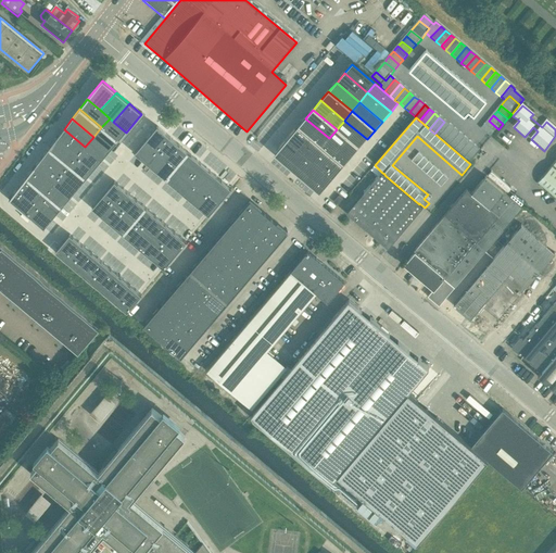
[(126,133),(113,122),(110,118),(101,127),(118,142),(126,133)]
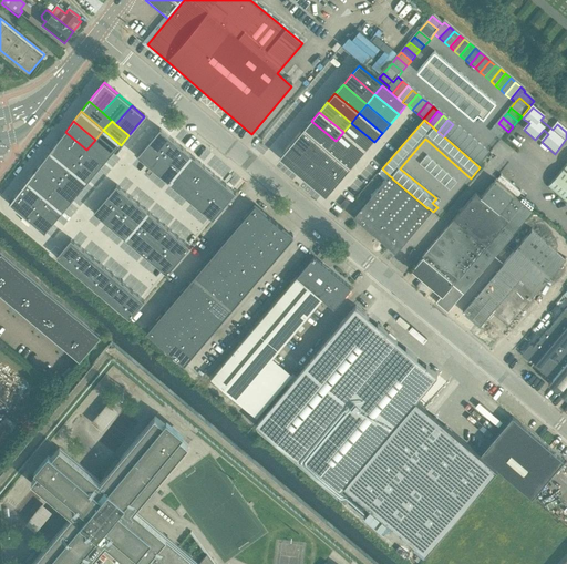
[(336,141),(311,121),(303,131),(316,141),(328,151),(336,141)]
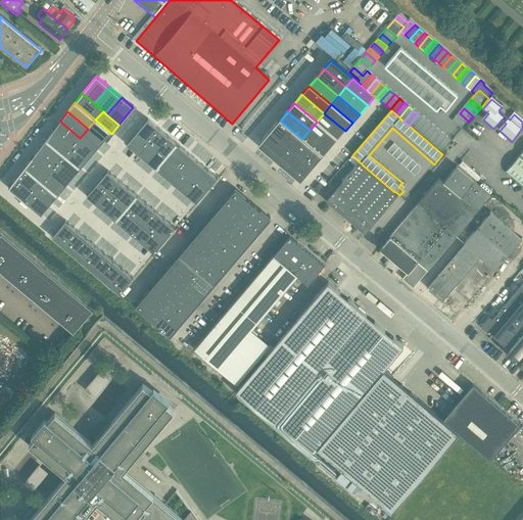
[(324,113),(317,122),(338,140),(345,131),(324,113)]
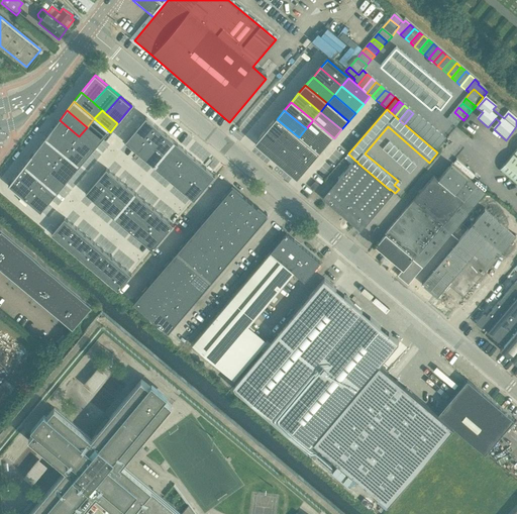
[(454,112),(450,117),(459,124),(463,120),(454,112)]
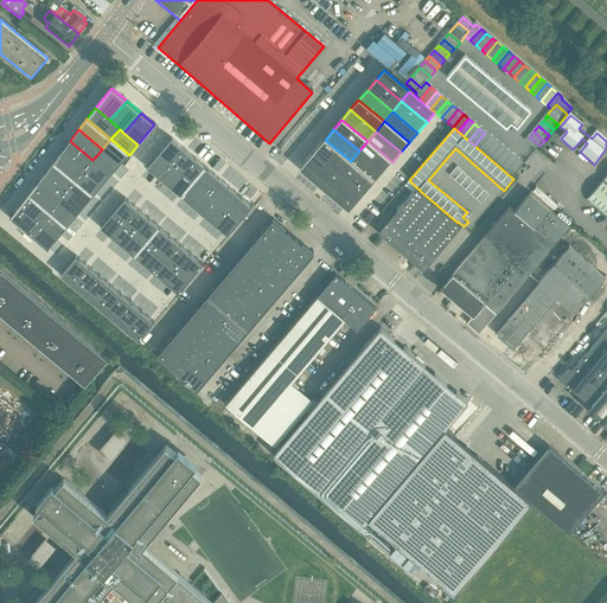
[(485,133),(474,146),(480,149),(491,138),(485,133)]
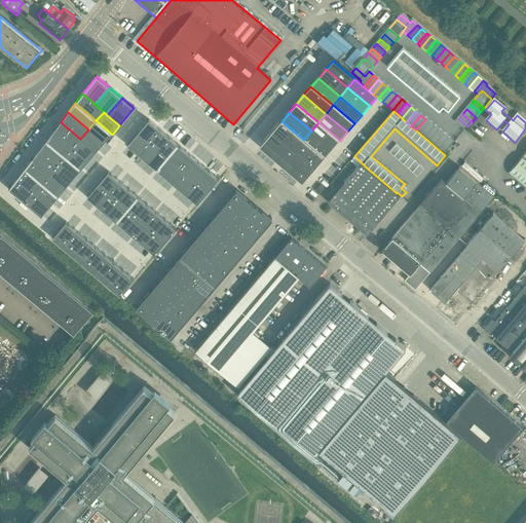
[(425,119),(416,129),(420,134),(429,123),(425,119)]
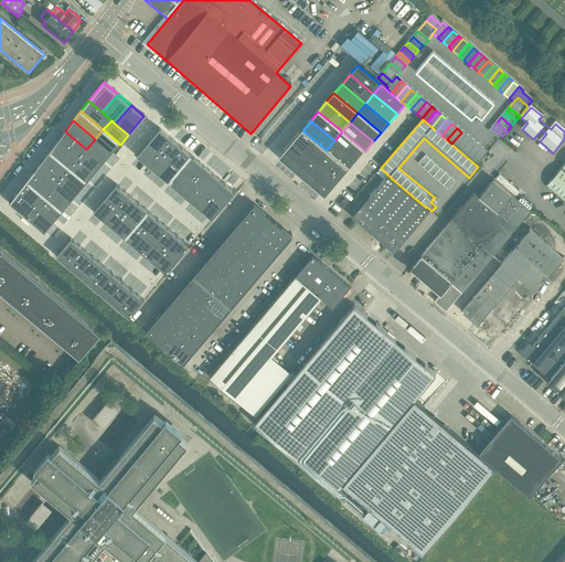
[(492,128),(488,133),(499,141),(502,136),(492,128)]
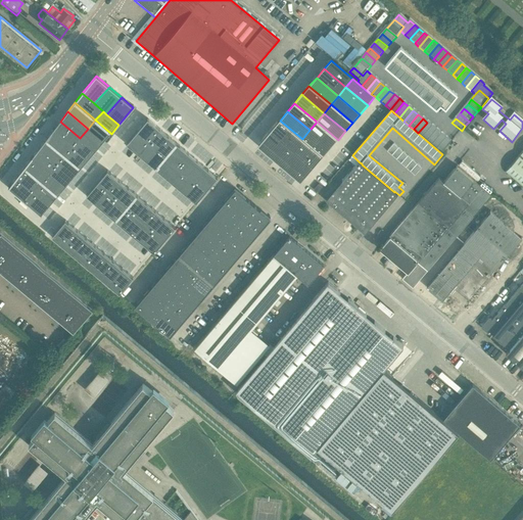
[(111,134),(95,120),(88,129),(103,142),(111,134)]
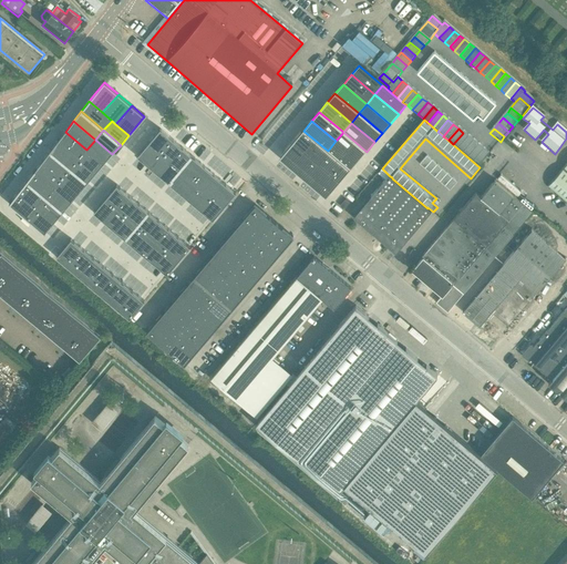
[(303,131),(281,157),(294,167),(316,141),(303,131)]
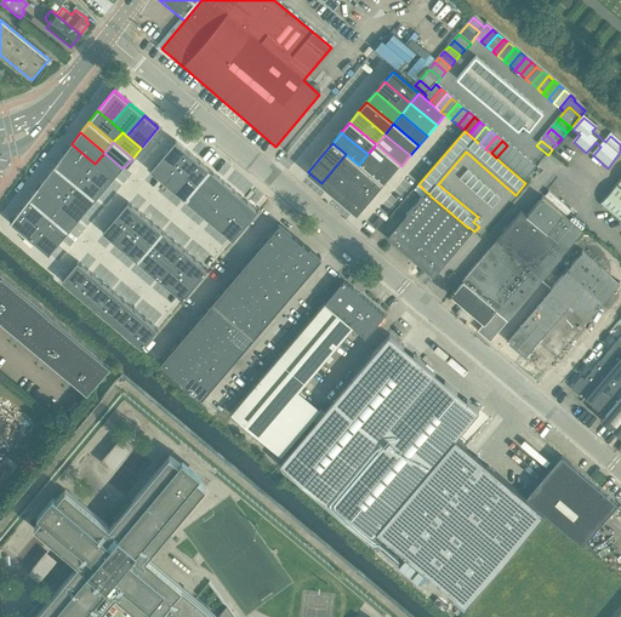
[(95,164),(72,144),(63,155),(86,173),(95,164)]
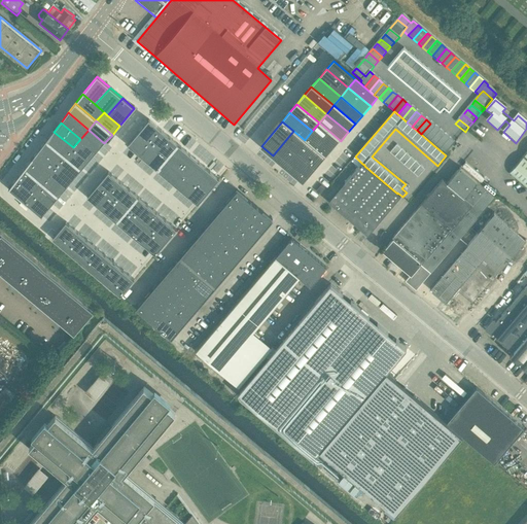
[(319,123),(312,131),(334,149),(341,141),(319,123)]
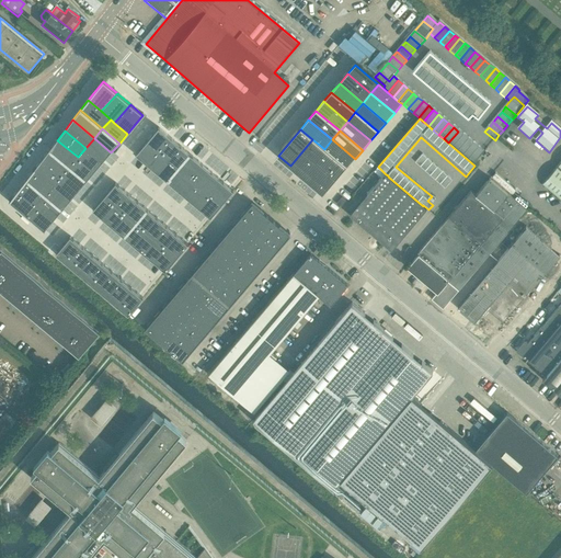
[(162,155),(173,141),(161,132),(150,145),(162,155)]
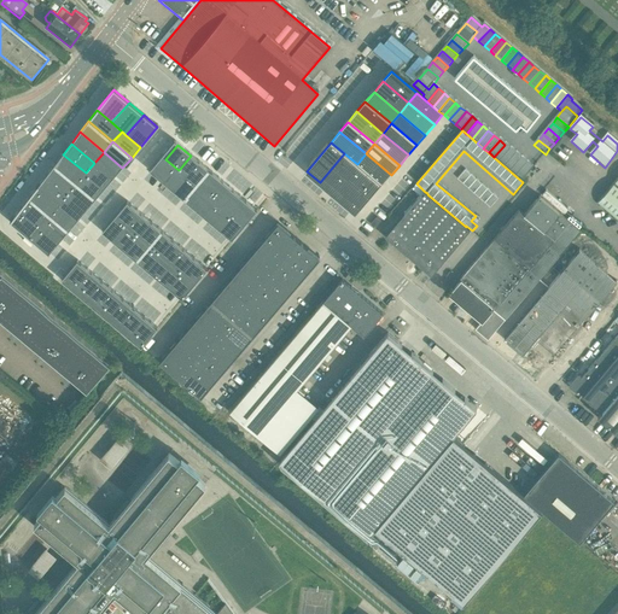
[(505,145),(494,157),(500,162),(511,148),(505,145)]
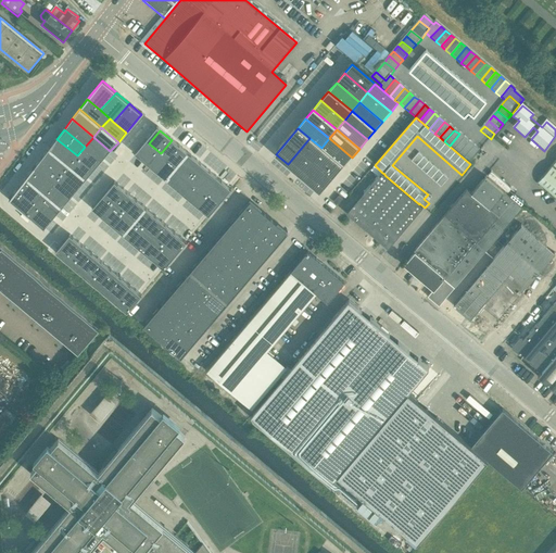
[(459,134),(450,146),(454,150),(465,138),(459,134)]
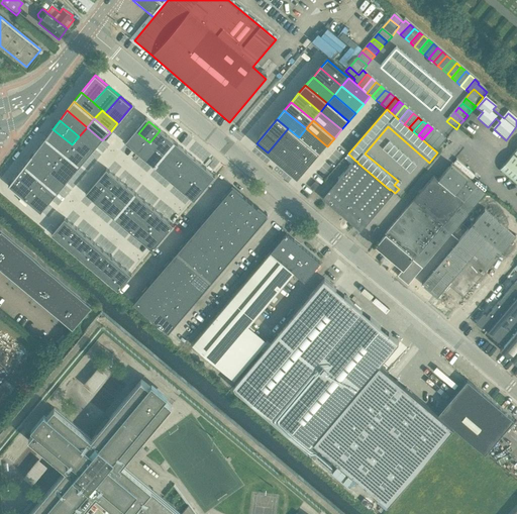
[(102,140),(87,127),(79,136),(95,149),(102,140)]
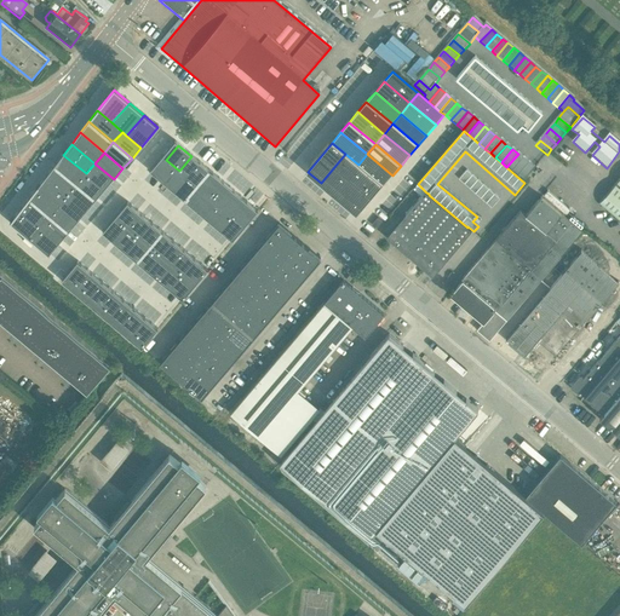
[(333,194),(359,165),(345,154),(321,183),(333,194)]
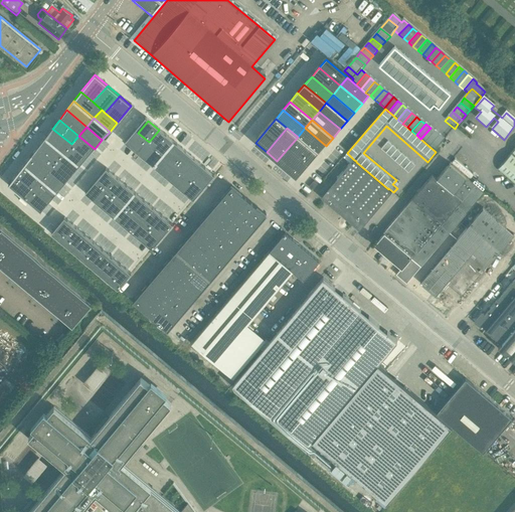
[(308,146),(319,155),(326,146),(305,128),(298,137),(308,146)]
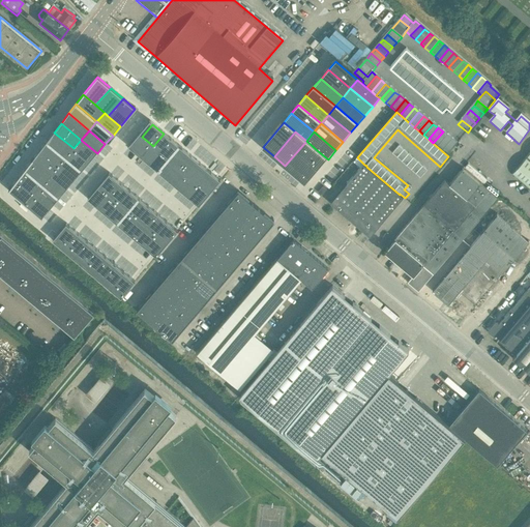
[(443,132),(433,143),(438,147),(447,136),(443,132)]
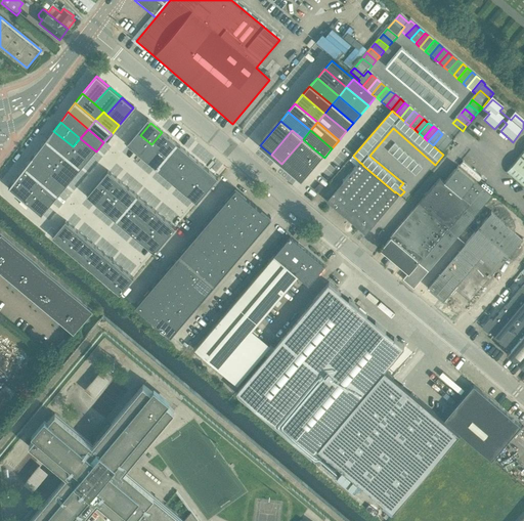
[(73,146),(53,131),(46,140),(64,156),(73,146)]
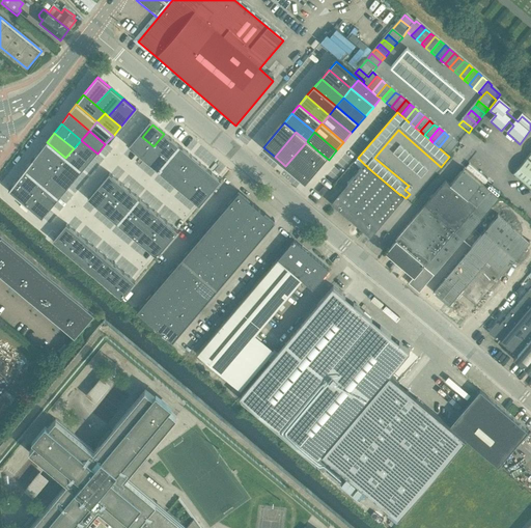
[(162,155),(173,141),(164,134),(154,146),(162,155)]
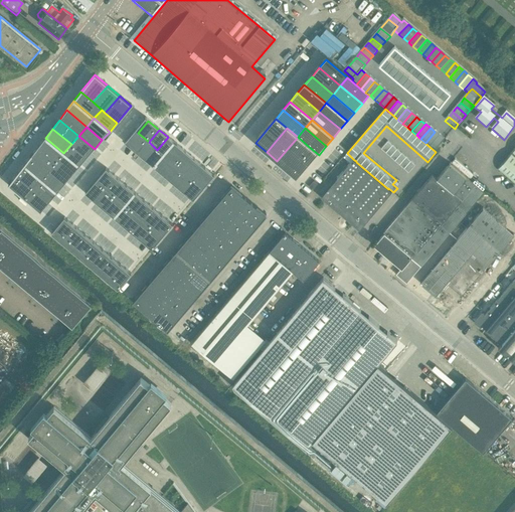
[(435,132),(425,143),(431,147),(440,136),(435,132)]
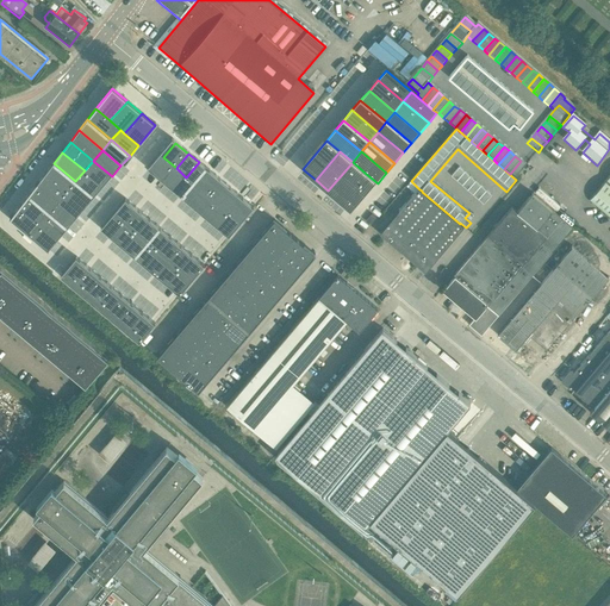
[(163,182),(176,168),(163,157),(150,172),(163,182)]
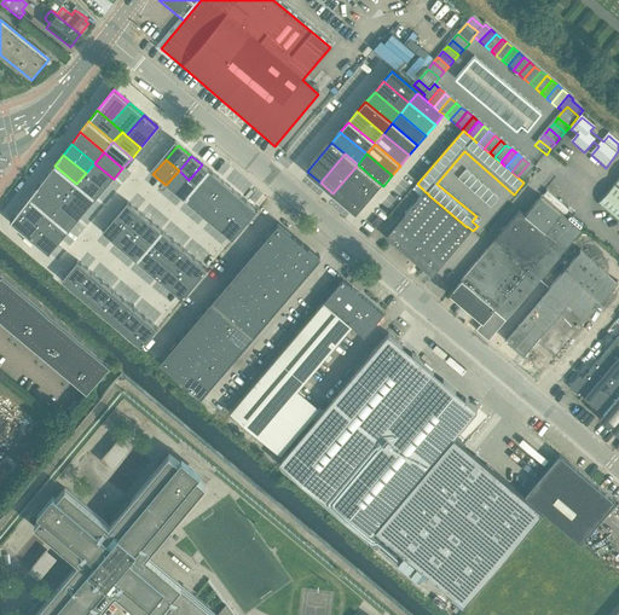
[(114,179),(94,163),(86,173),(104,190),(114,179)]
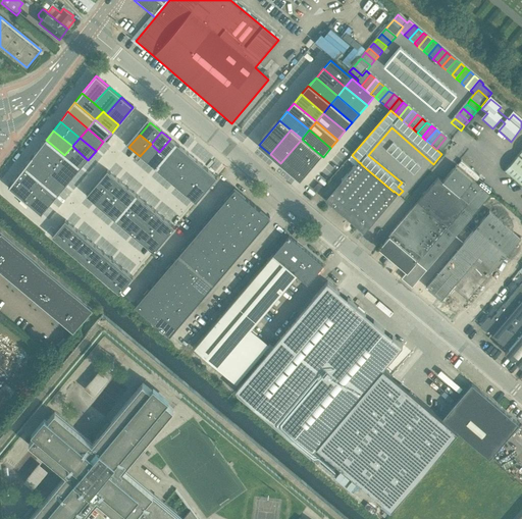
[(446,138),(436,149),(440,153),(450,142),(446,138)]
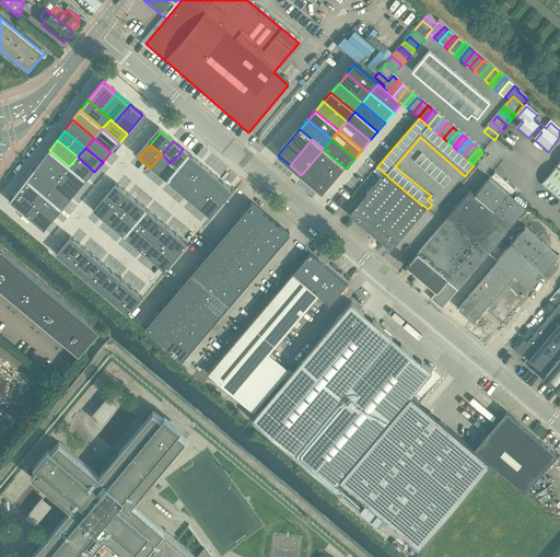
[(181,171),(193,158),(183,149),(171,163),(181,171)]
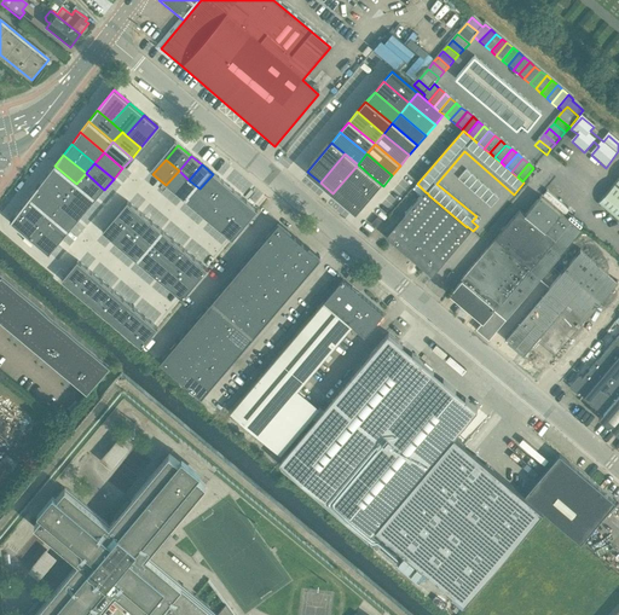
[(346,204),(370,175),(358,164),(333,193),(346,204)]
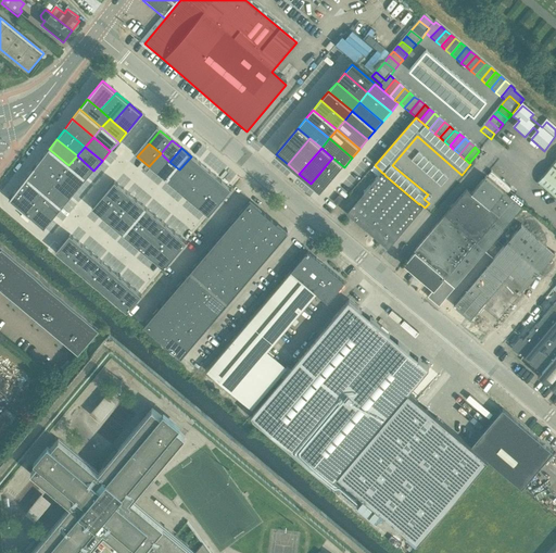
[(68,165),(49,149),(41,159),(61,175),(68,165)]
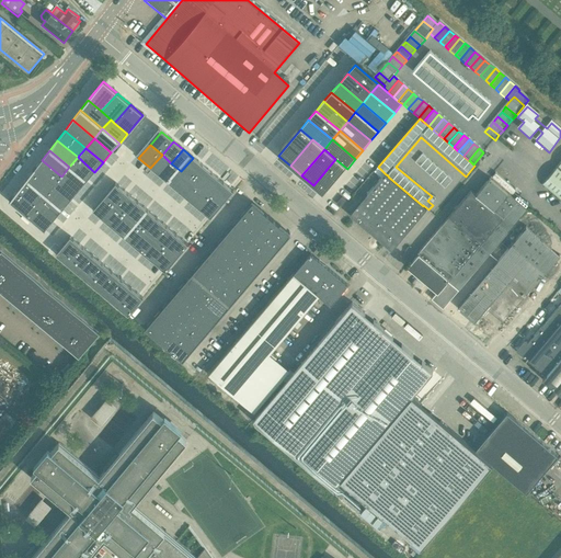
[(160,177),(171,163),(162,155),(150,168),(160,177)]
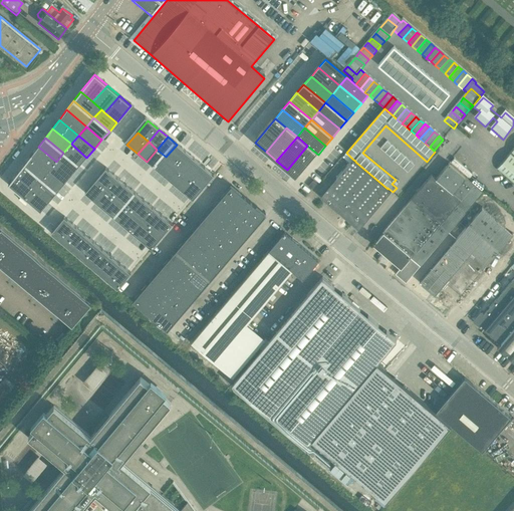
[(387,143),(380,151),(384,155),(392,147),(387,143)]
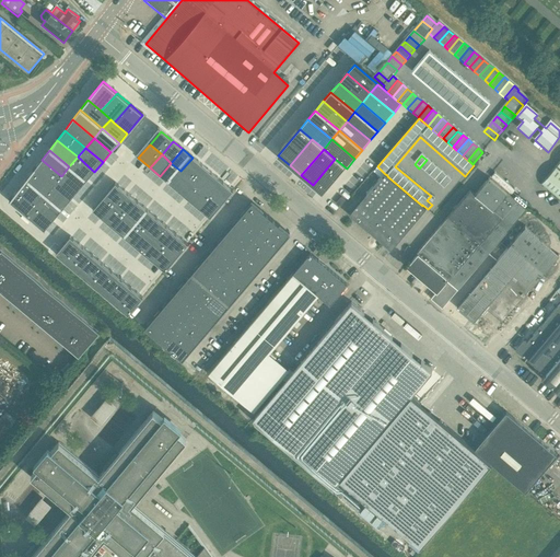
[(94,172),(78,157),(69,166),(86,182),(94,172)]
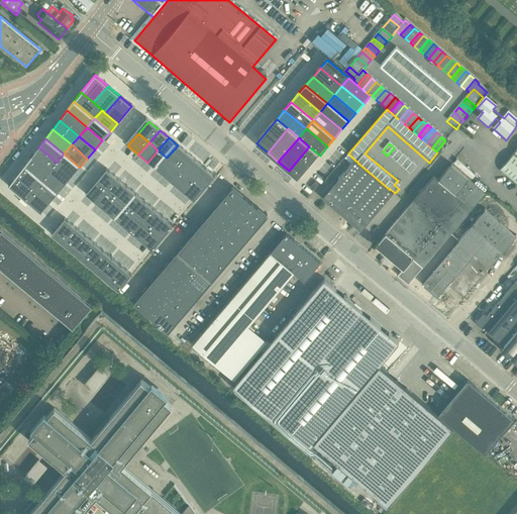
[(176,166),(186,152),(178,145),(167,158),(176,166)]
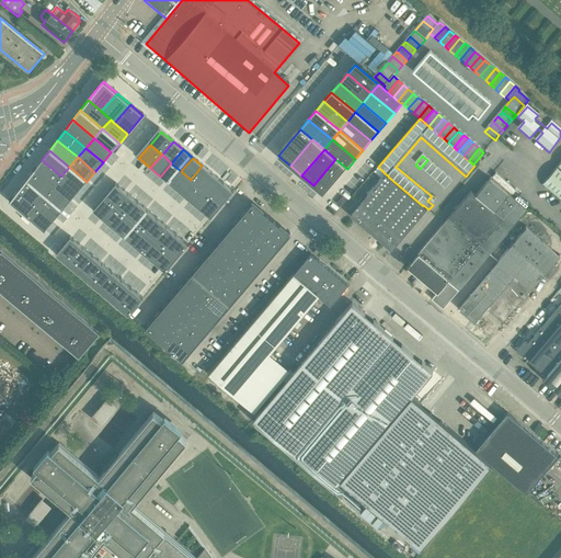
[(313,185),(325,195),(347,169),(335,159),(313,185)]
